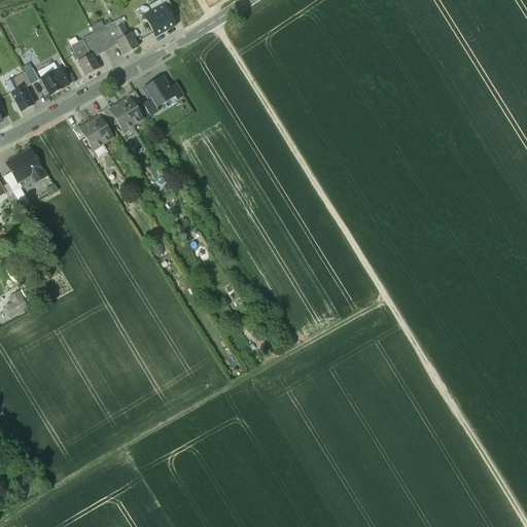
[(163,6),(169,15),(174,12),(167,0),(159,0),(163,6)]
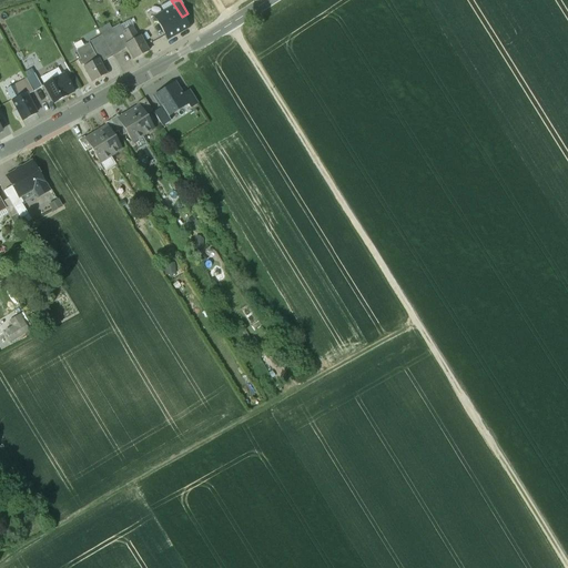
[(182,17),(175,7),(155,18),(168,40),(188,28),(182,17)]
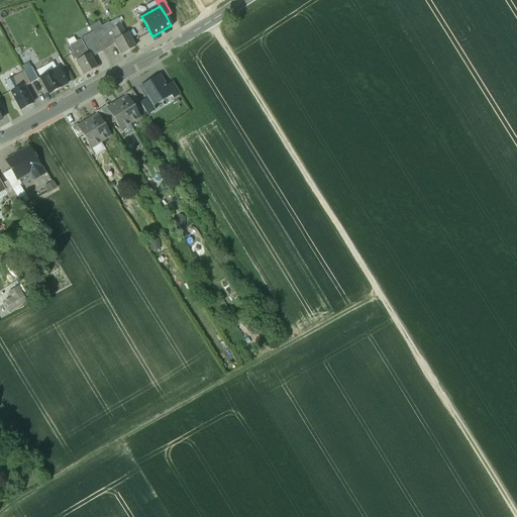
[(117,21),(113,24),(115,28),(111,30),(114,37),(113,38),(114,40),(125,35),(117,21)]
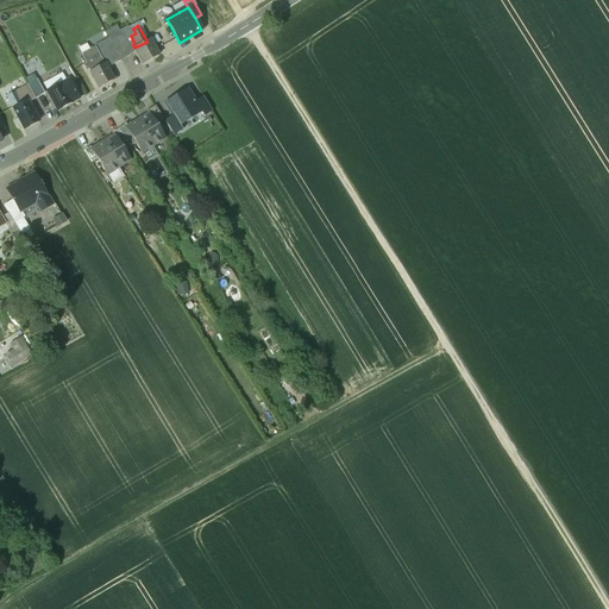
[(129,56),(120,39),(118,41),(115,36),(108,39),(120,61),(129,56)]
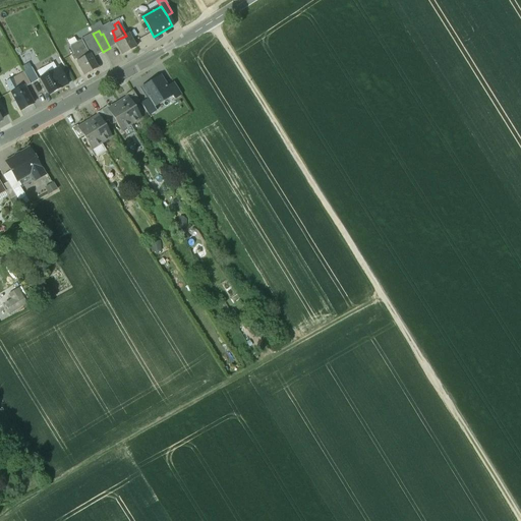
[(103,52),(93,34),(88,37),(98,55),(103,52)]
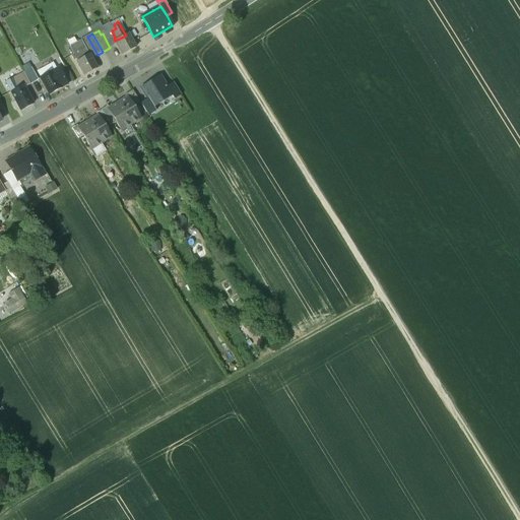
[(135,48),(127,35),(126,36),(115,41),(123,55),(135,48)]
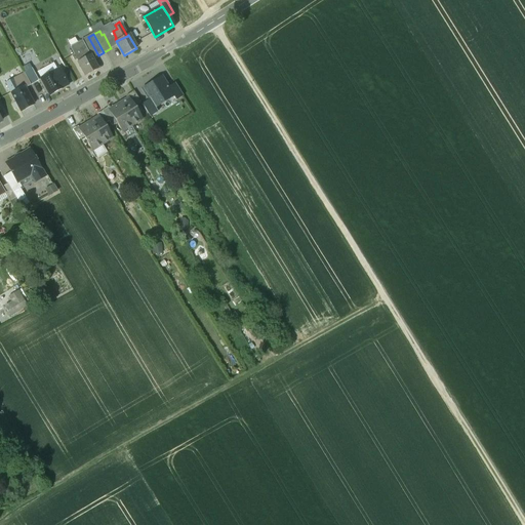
[(98,55),(88,37),(82,40),(82,41),(90,55),(92,59),(98,55)]
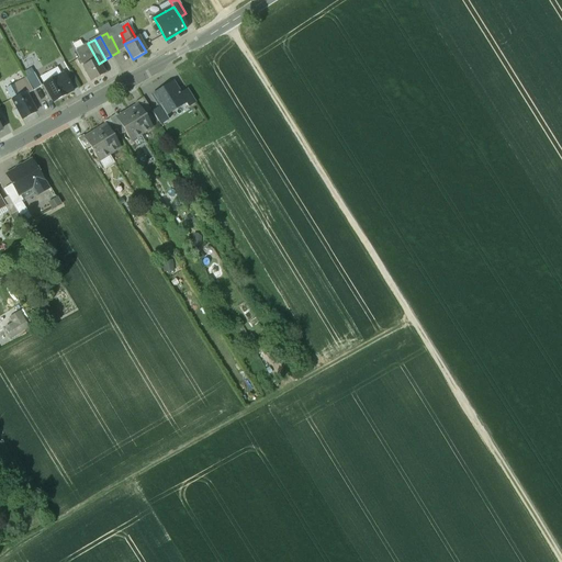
[(88,44),(75,51),(79,58),(77,60),(80,66),(82,65),(83,66),(97,59),(88,44)]
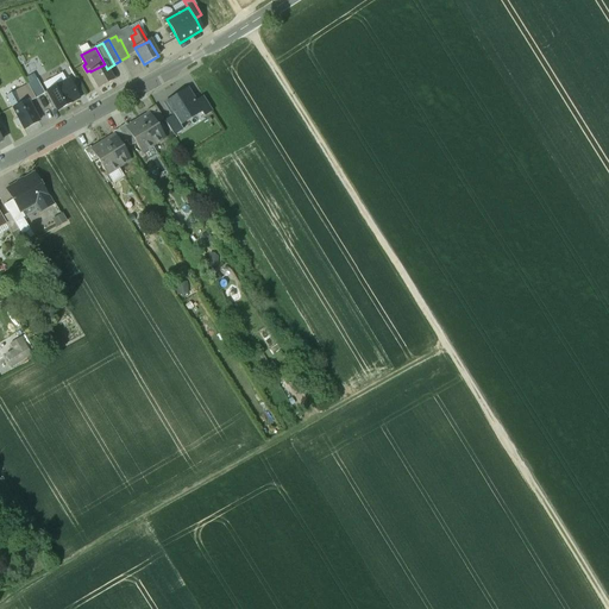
[(107,69),(105,64),(90,71),(99,88),(113,81),(107,69)]
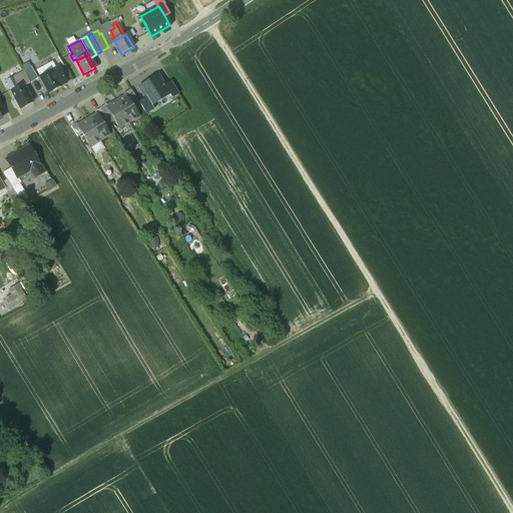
[(63,66),(58,57),(52,60),(56,68),(58,67),(59,69),(63,66)]
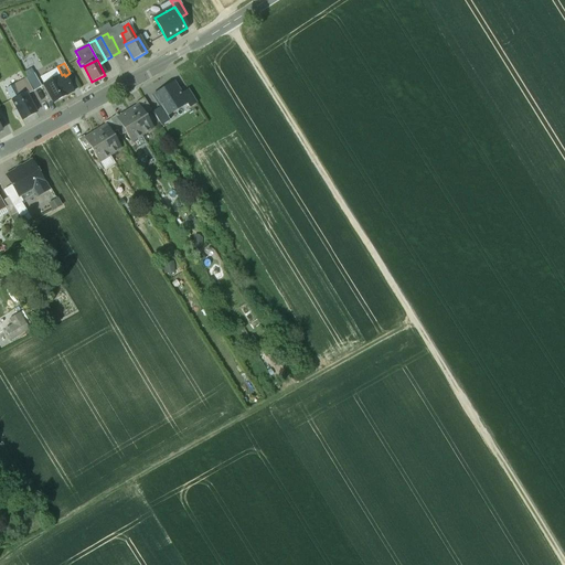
[(48,74),(40,78),(44,85),(52,81),(48,74)]
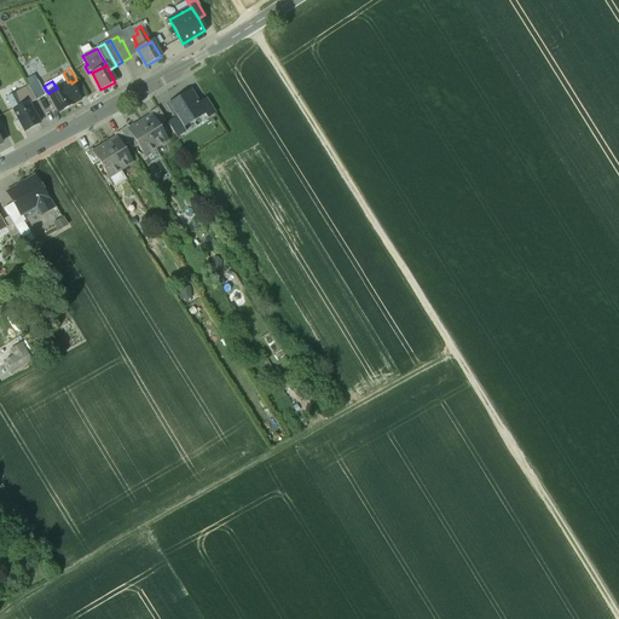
[(48,93),(47,93),(58,113),(80,100),(71,84),(70,81),(68,82),(57,88),(48,93)]
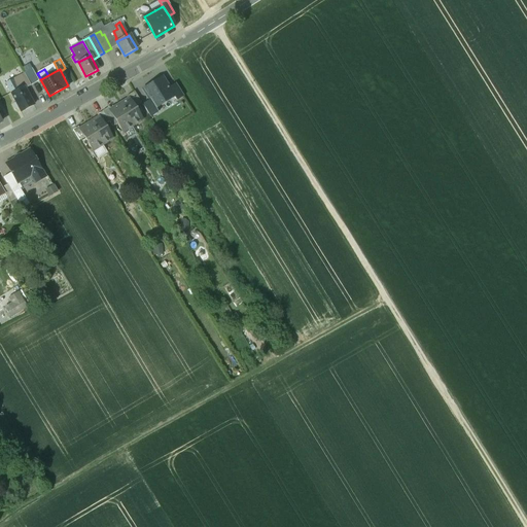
[(32,70),(24,74),(30,85),(39,81),(32,70)]
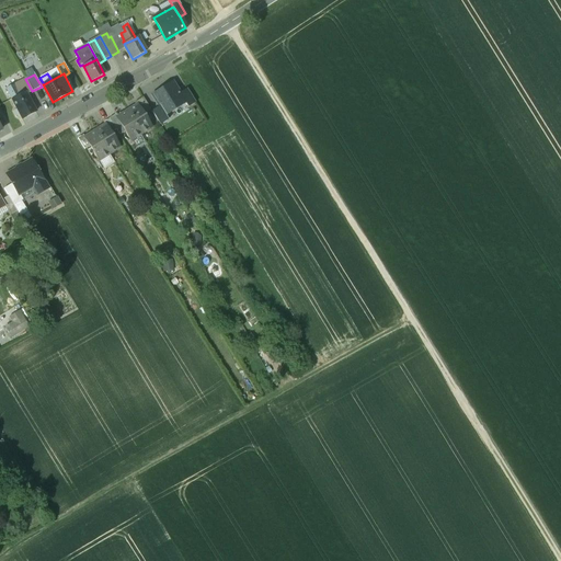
[(25,79),(14,86),(21,96),(26,93),(26,94),(32,91),(25,79)]
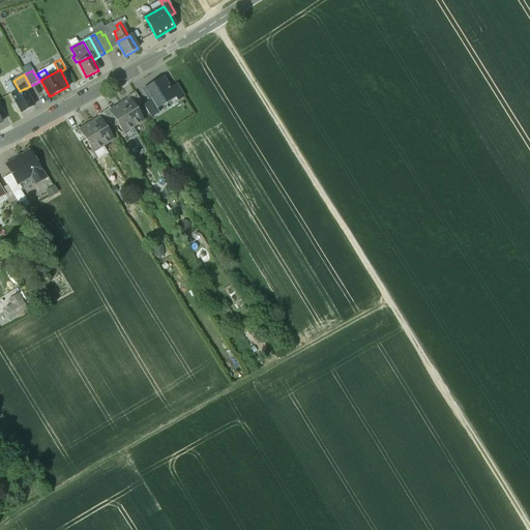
[(144,90),(150,101),(155,110),(155,109),(174,97),(175,97),(169,89),(163,79),(144,90)]
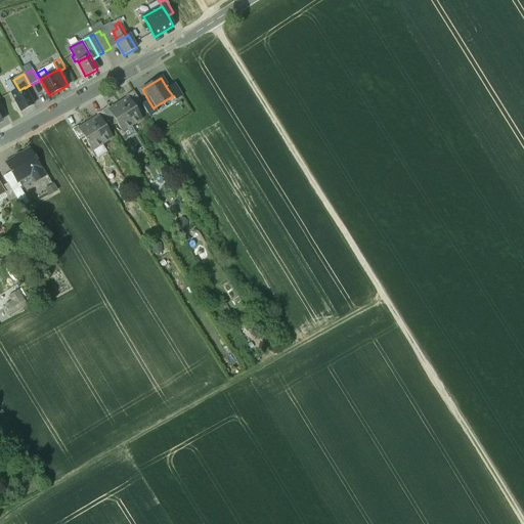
[(19,90),(13,80),(6,83),(10,92),(11,94),(19,90)]
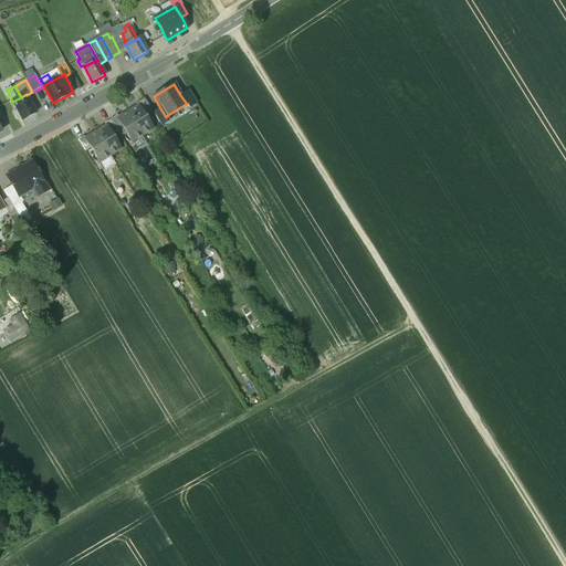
[(188,90),(180,95),(187,104),(186,104),(189,109),(197,104),(188,90)]
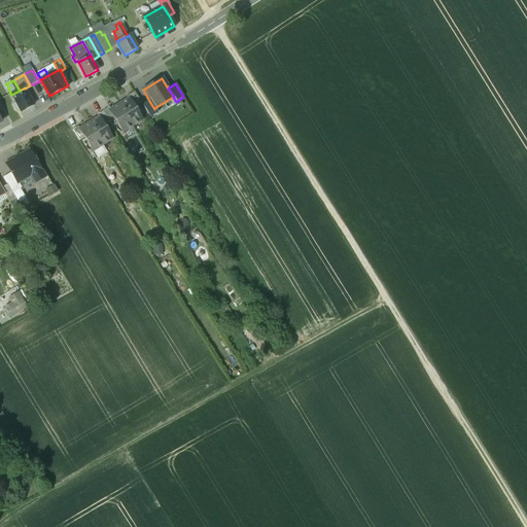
[(20,91),(11,95),(16,103),(13,105),(15,109),(19,107),(21,112),(34,105),(25,89),(25,88),(20,91)]
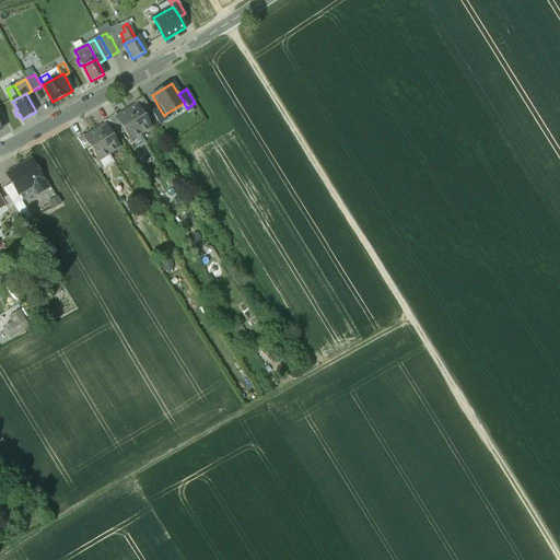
[(142,97),(133,103),(136,106),(137,105),(142,115),(150,109),(142,97)]
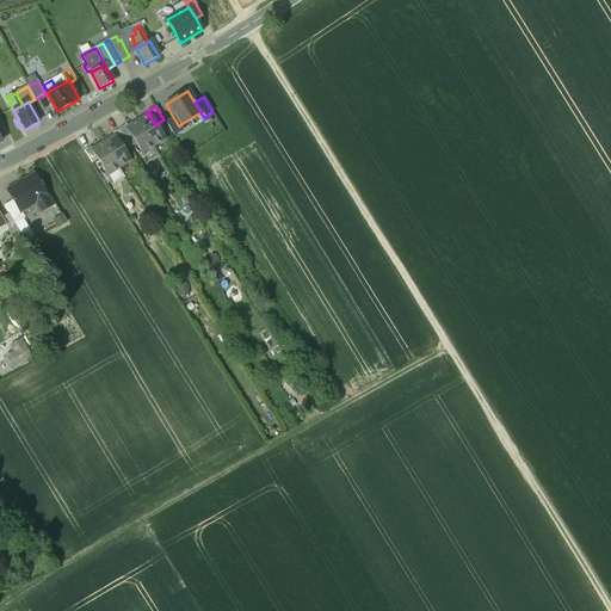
[(155,125),(149,115),(148,116),(137,122),(153,147),(165,140),(155,125)]
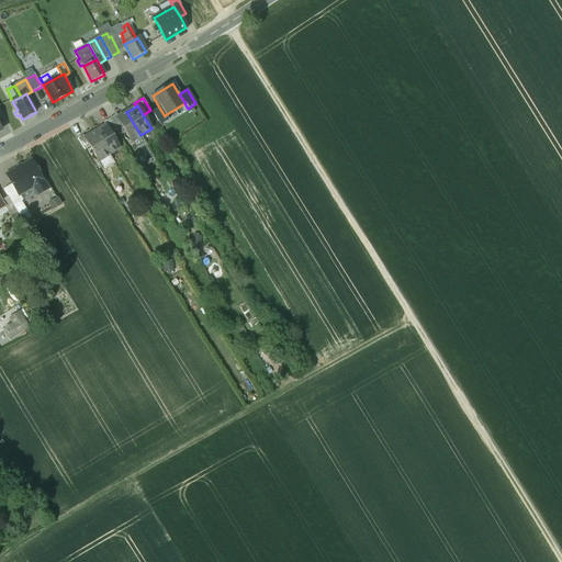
[(165,116),(159,108),(152,112),(160,125),(168,121),(165,115),(165,116)]
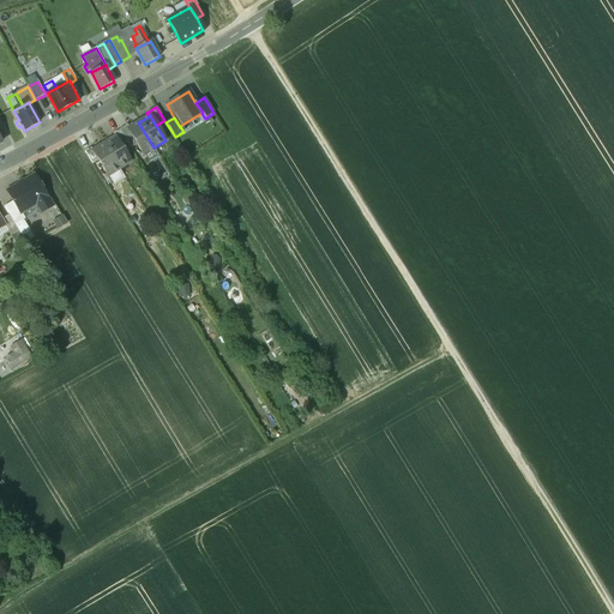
[(154,148),(138,122),(128,128),(127,130),(137,145),(143,155),(154,148)]
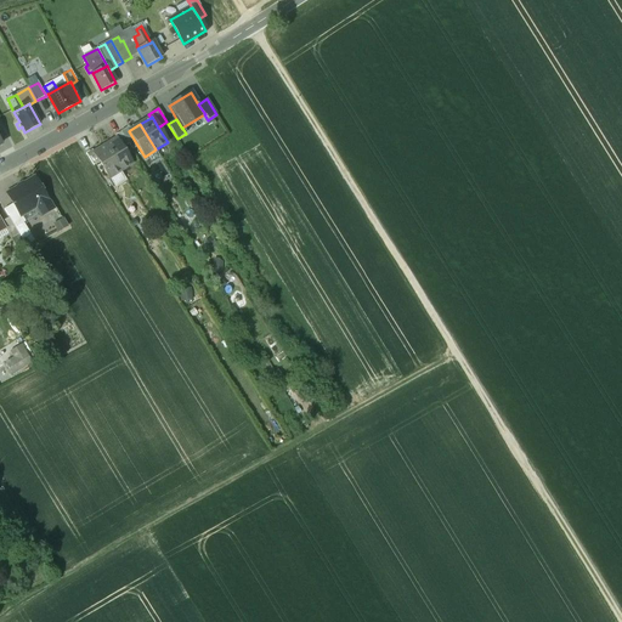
[(139,147),(129,131),(130,130),(128,128),(120,133),(128,145),(133,151),(139,147)]
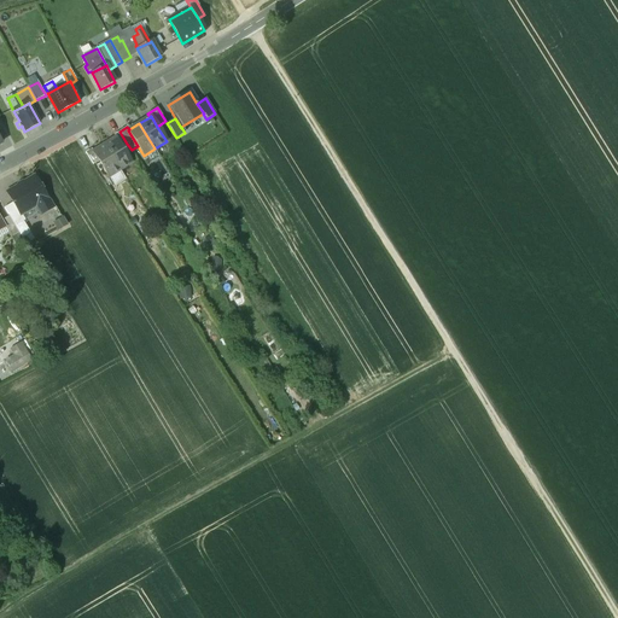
[(127,144),(120,132),(114,135),(115,138),(116,138),(121,147),(127,144)]
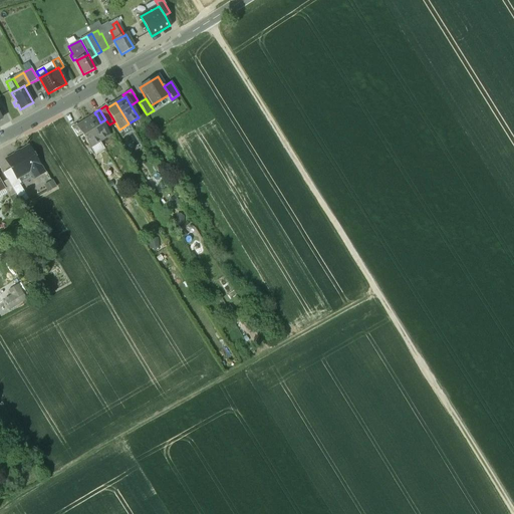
[(100,122),(96,114),(95,114),(86,120),(99,142),(109,136),(100,122)]
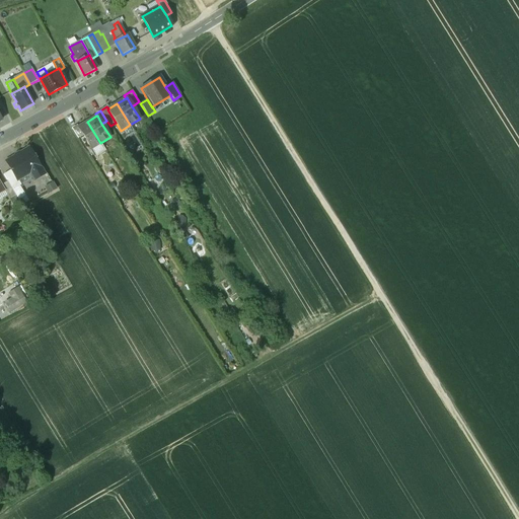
[(100,143),(87,122),(78,128),(82,136),(91,149),(100,143)]
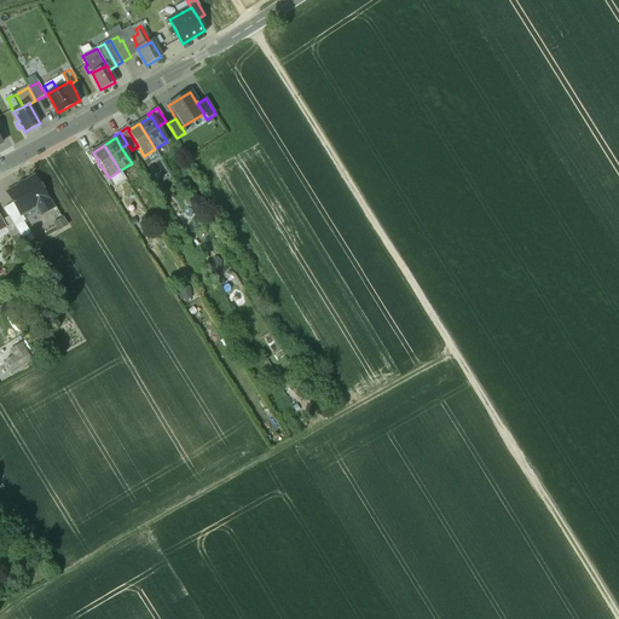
[(98,162),(93,152),(91,149),(85,154),(93,166),(98,162)]
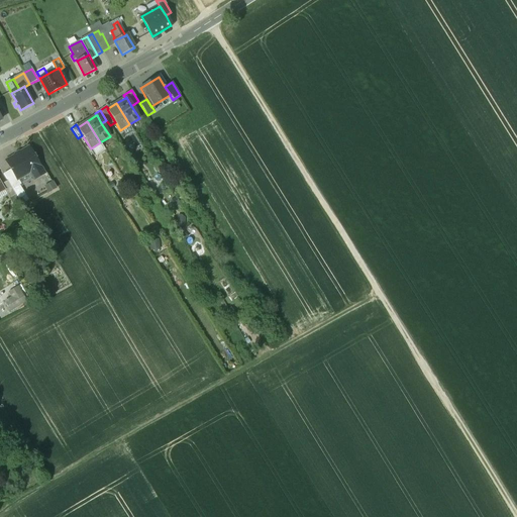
[(28,148),(6,162),(11,170),(17,180),(30,173),(34,180),(43,174),(28,148)]
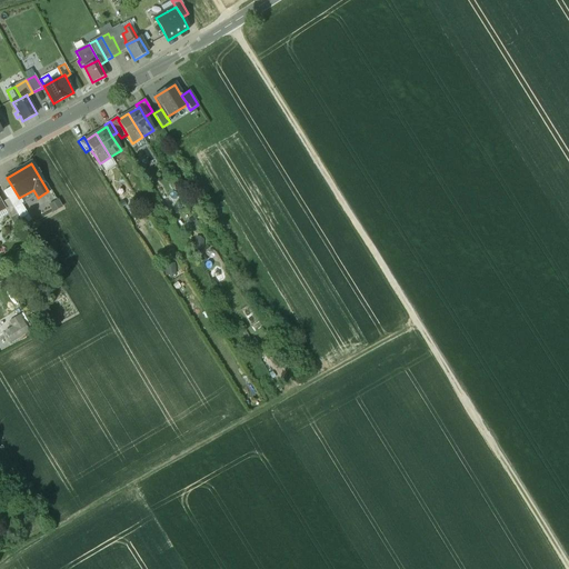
[(19,198),(12,187),(3,192),(13,209),(22,203),(19,198)]
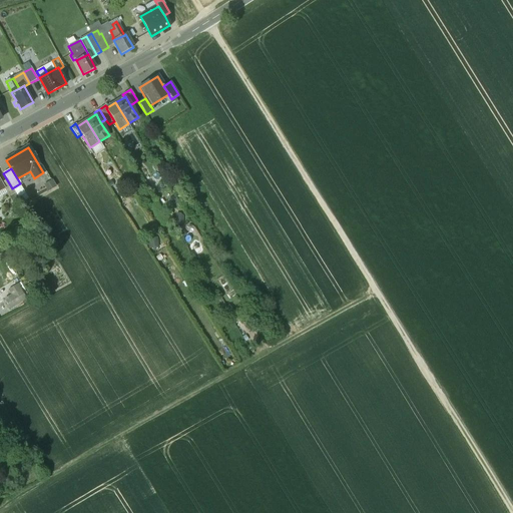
[(12,188),(7,180),(1,184),(4,188),(3,188),(9,197),(15,193),(12,188)]
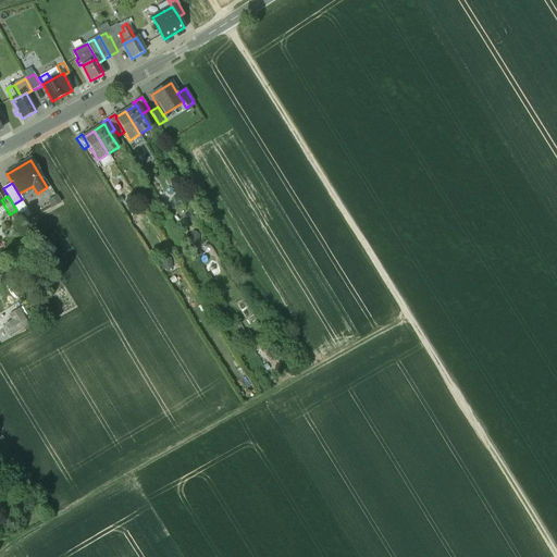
[(27,324),(19,310),(10,316),(13,321),(5,325),(11,334),(27,324)]
